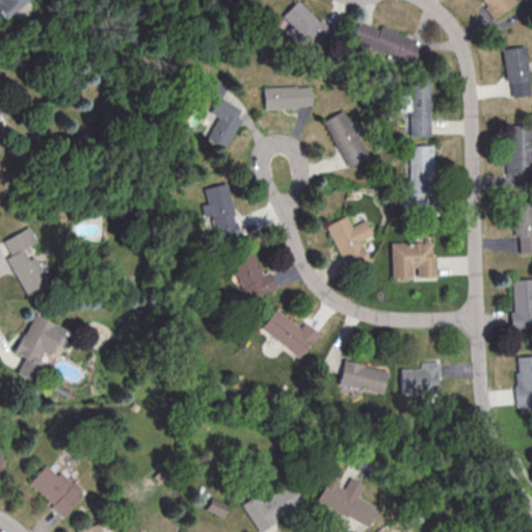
[(23,0),(0,0),(0,17),(2,20),(23,0)]
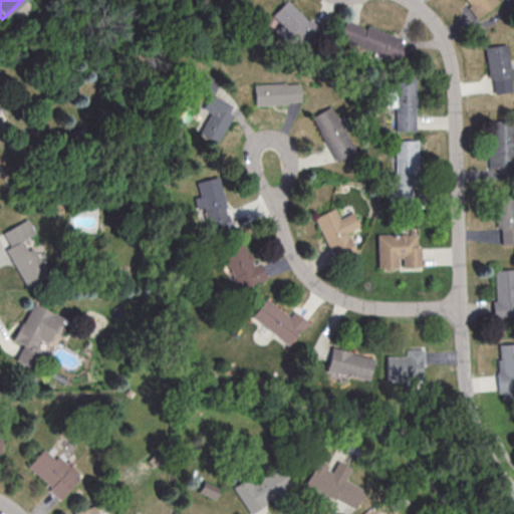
[(274,29),(294,51),(317,29),(289,0),(286,0),(272,14),(280,23),(274,29)]
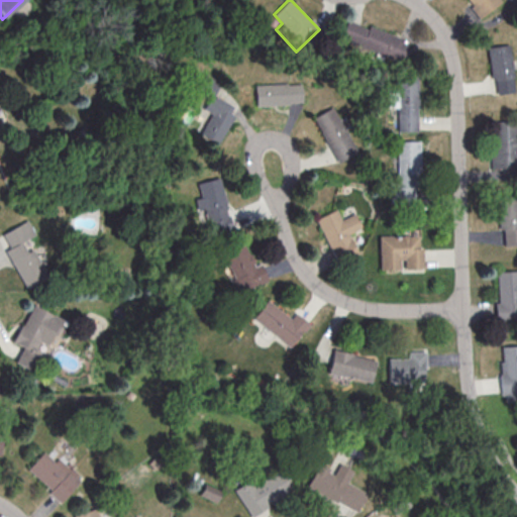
[(500,0),(502,2),(480,19),(471,8),(474,6),(469,0),(500,0)]
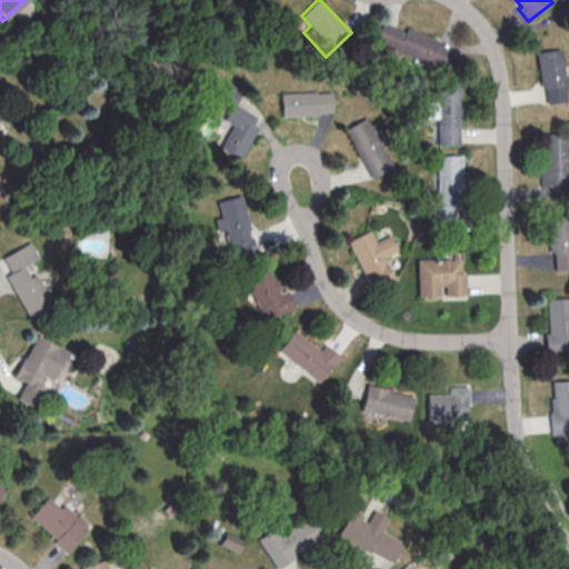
[(376,41),(443,69),(452,47),(407,28),(405,31),(383,22),(376,41)]
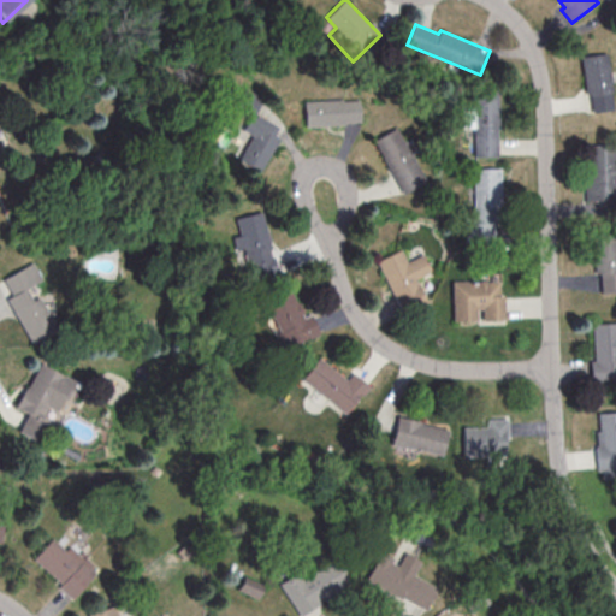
[(580,58),(606,53),(612,93),(610,93),(612,110),(592,113),(590,95),(586,95),(580,58)]
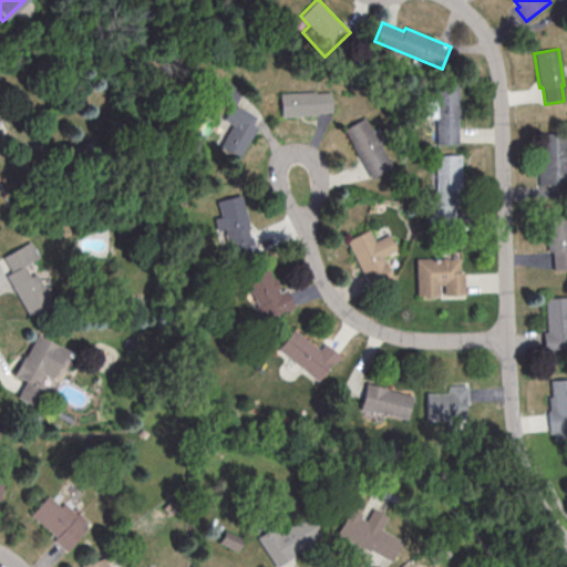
[(436,117),(436,144),(459,144),(459,83),(434,83),(434,100),(425,100),(425,117),(436,117)]
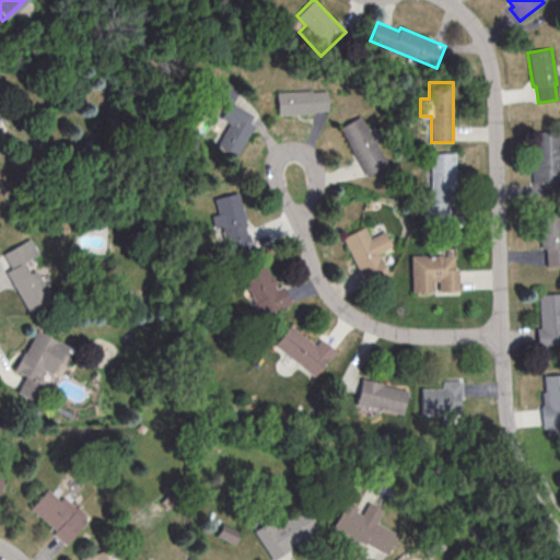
[(328,112),(327,90),(277,92),(278,114),(328,112)]
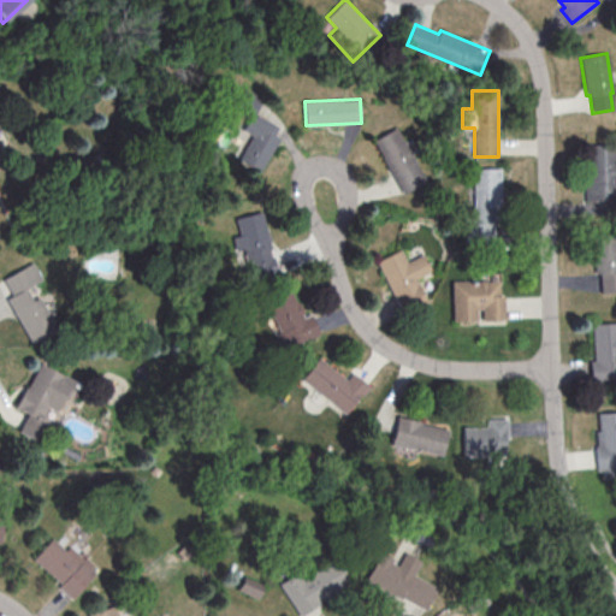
[(242,130),(252,135),(238,159),(260,171),(283,129),(253,112),(242,130)]
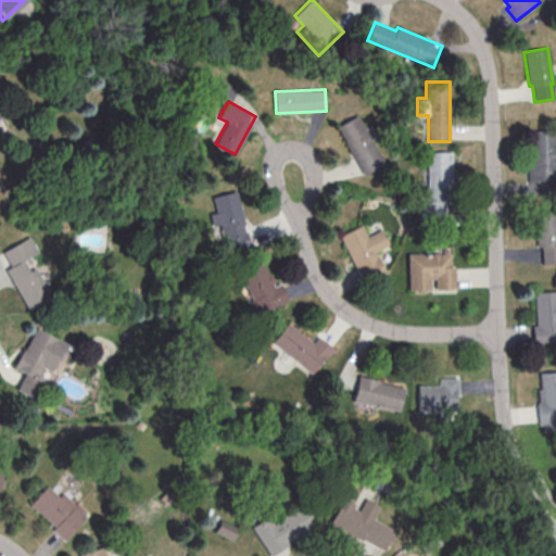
[(363,175),(384,164),(361,114),(339,125),(363,175)]
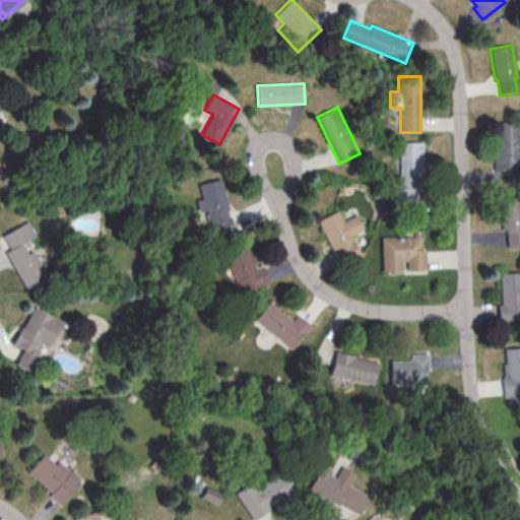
[(495,170),(519,170),(519,121),(496,121),(495,170)]
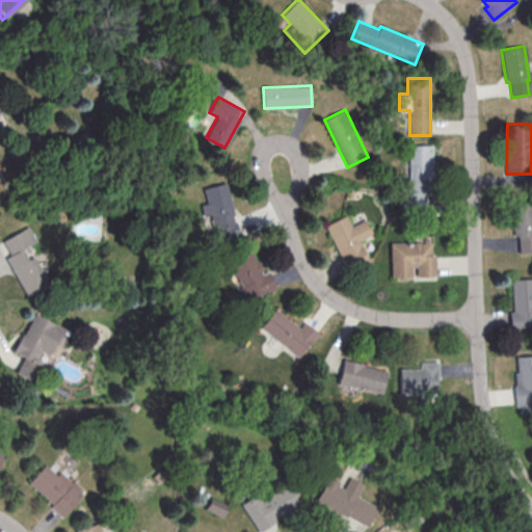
[(408,147),(431,145),(432,179),(435,179),(435,193),(425,194),(425,210),(401,210),(401,193),(406,193),(406,180),(408,179),(408,147)]
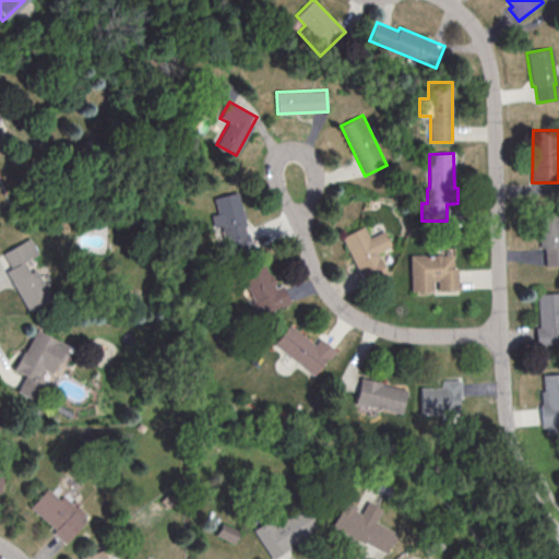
[(213,197),(217,213),(211,215),(214,227),(221,225),(224,239),(228,238),(232,253),(251,249),(238,191),(213,197)]
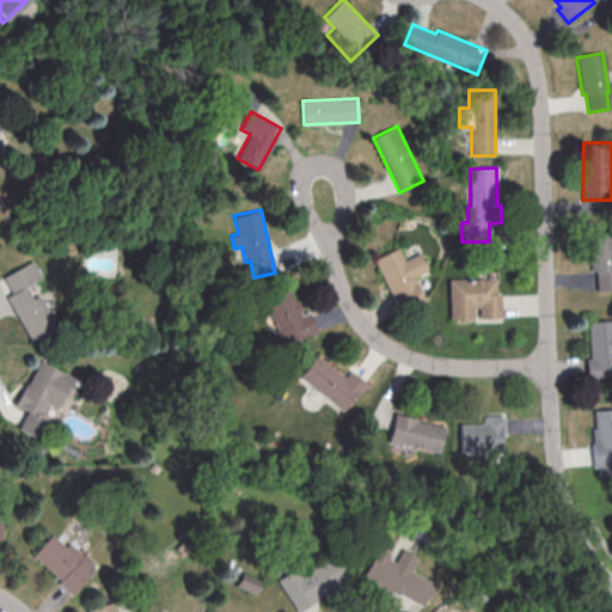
[(588,234),(611,232),(611,291),(597,292),(595,273),(591,273),(588,234)]
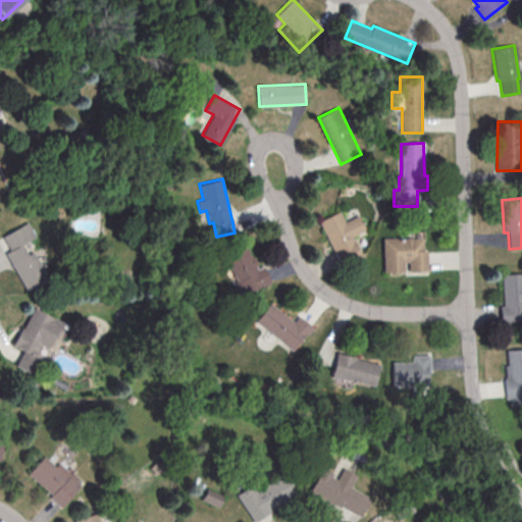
[(353,235),(364,230),(358,216),(345,221),(341,211),(320,219),(338,266),(362,257),(353,235)]
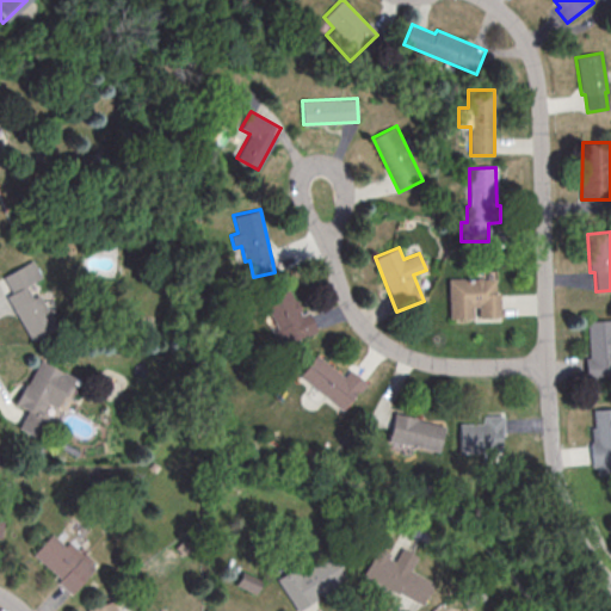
[(2,276),(12,292),(7,295),(30,340),(60,325),(48,302),(45,302),(36,282),(43,278),(34,260),(2,276)]
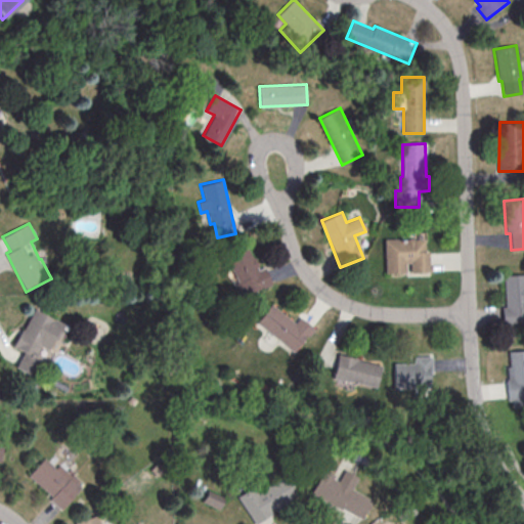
[(383,241),(384,274),(404,273),(404,264),(409,264),(409,273),(428,273),(428,253),(424,253),(424,239),(383,241)]
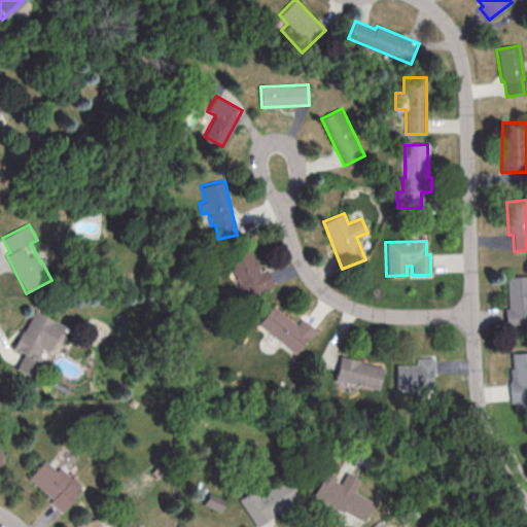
[(250,247),(226,257),(244,297),(273,285),(266,269),(260,271),(250,247)]
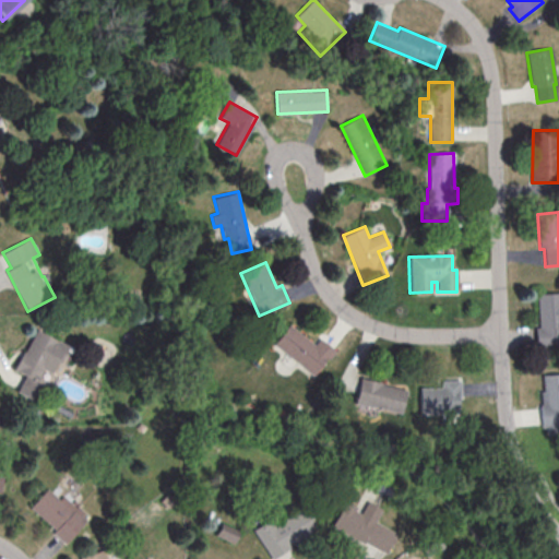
[(537,296),(558,294),(558,344),(536,346),(534,329),(539,329),(537,296)]
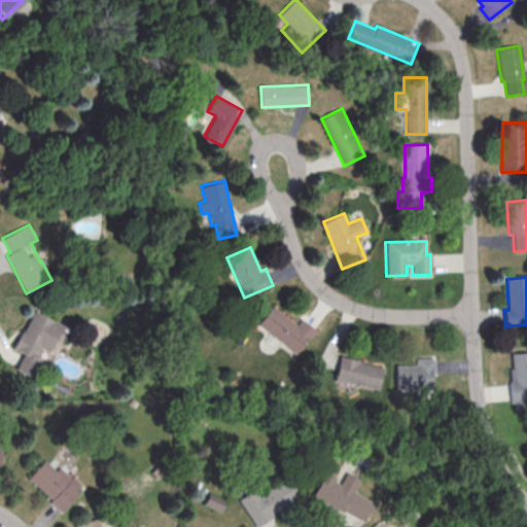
[(301,318),(296,324),(272,306),(257,324),(295,354),(315,329),(301,318)]
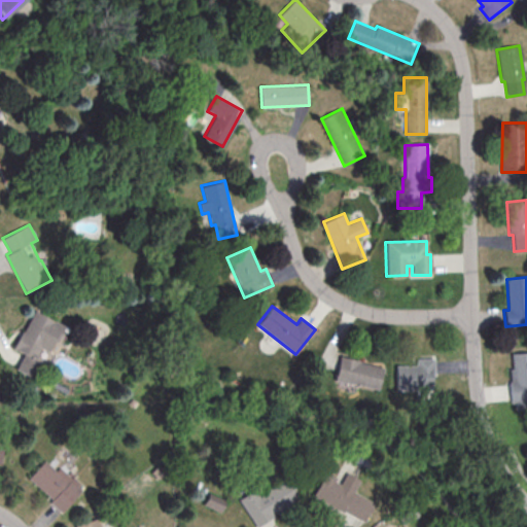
[(64,324),(32,310),(14,349),(23,353),(15,369),(33,377),(38,365),(44,369),(48,360),(37,355),(41,348),(50,353),(64,324)]
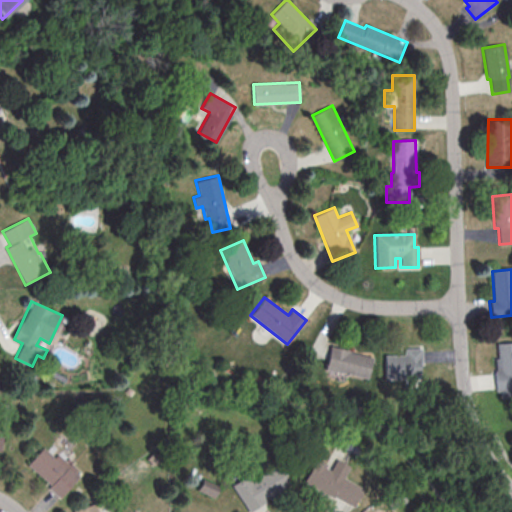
[(497,344),(511,342),(511,396),(501,398),(501,392),(496,392),(494,371),(496,371),(495,359),(498,359),(497,344)]
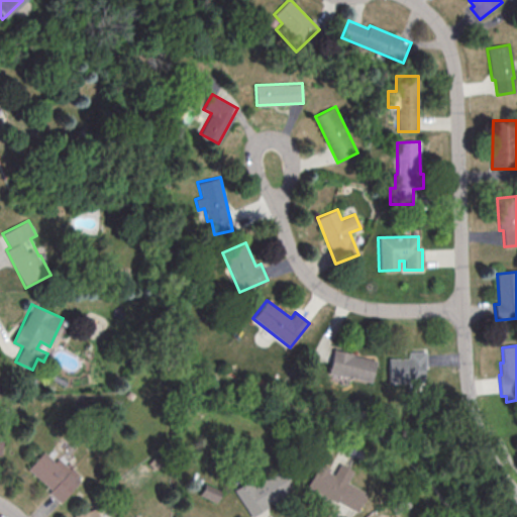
[(327,372),(371,382),(376,359),(333,349),(327,372)]
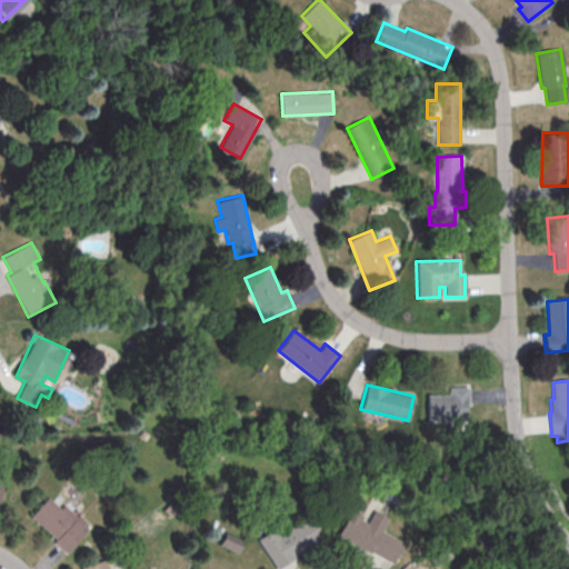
[(426,396),(448,395),(448,388),(468,388),(468,406),(466,406),(466,421),(427,422),(426,396)]
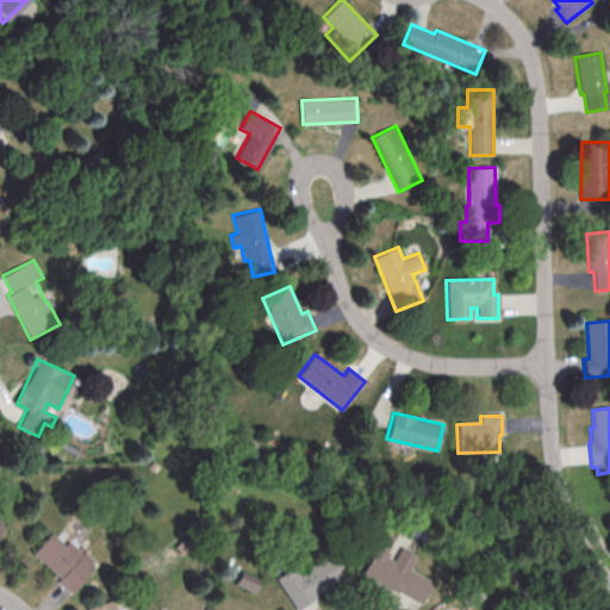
[(97,566),(69,541),(66,545),(53,533),(32,554),(73,591),(97,566)]
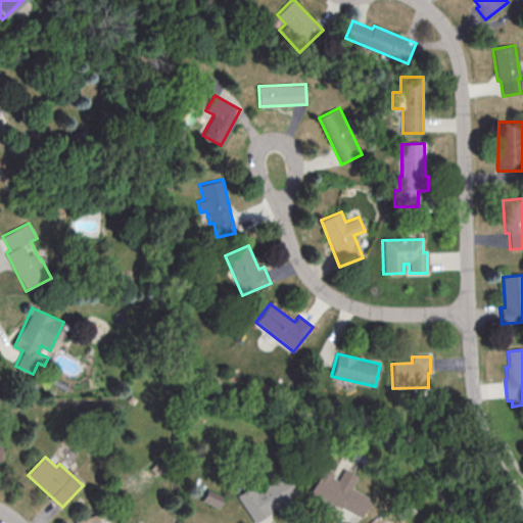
[(322,470),(308,493),(339,510),(340,508),(360,519),(370,500),(350,489),(357,477),(343,470),(337,481),(331,478),(332,475),(322,470)]
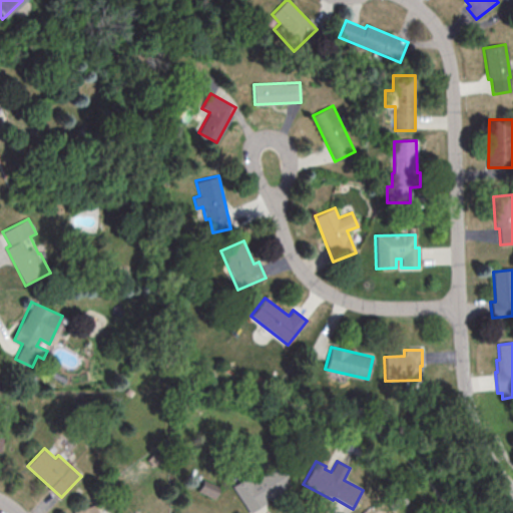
[(233,487),(249,512),(250,512),(291,488),(281,473),(273,478),(267,466),(233,487)]
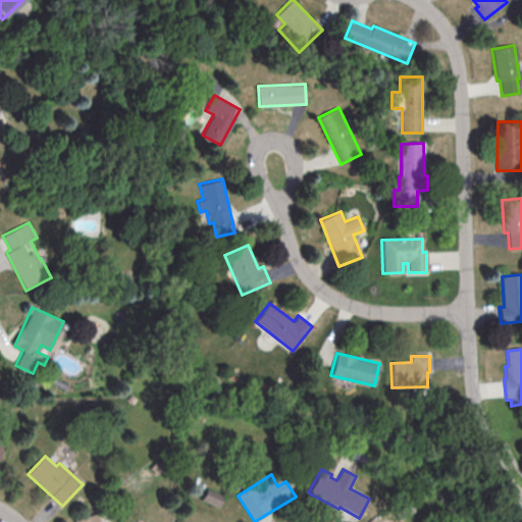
[(202,500),(218,507),(223,494),(207,487),(202,500)]
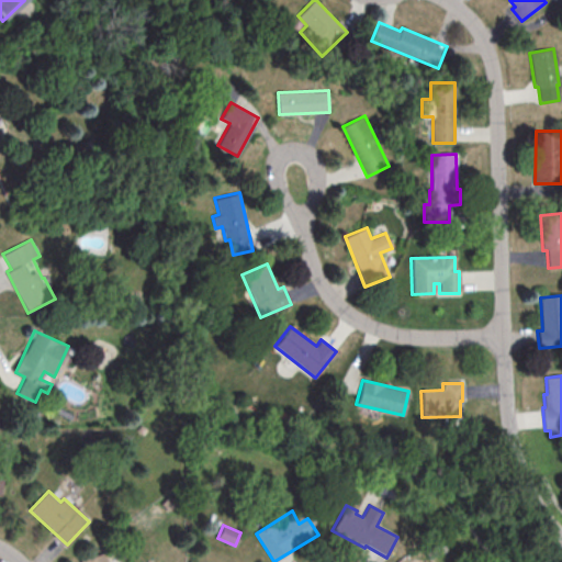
[(79,561),(109,561),(107,552),(79,560),(79,561)]
